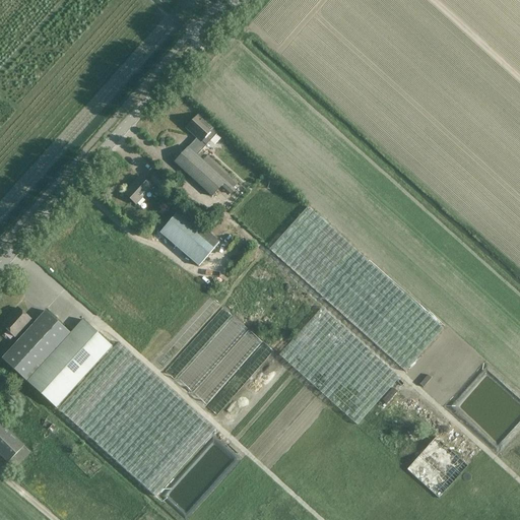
[(212,129),(197,115),(187,127),(197,137),(188,147),(197,155),(206,145),(202,140),(212,129)]
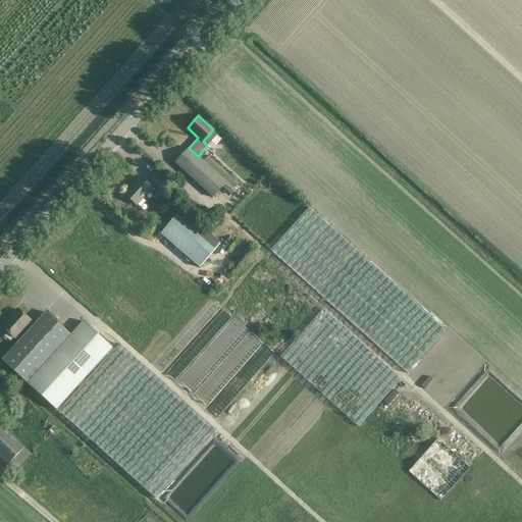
[(231,195),(236,190),(198,156),(189,148),(174,162),(212,197),(222,187),(231,195)]
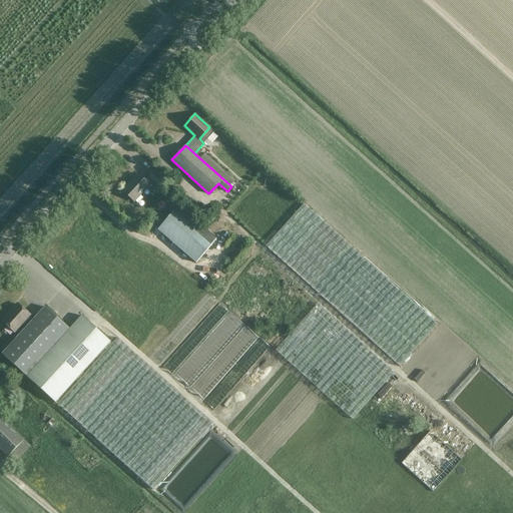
[(234,179),(201,149),(196,154),(223,178),(230,185),(234,179)]
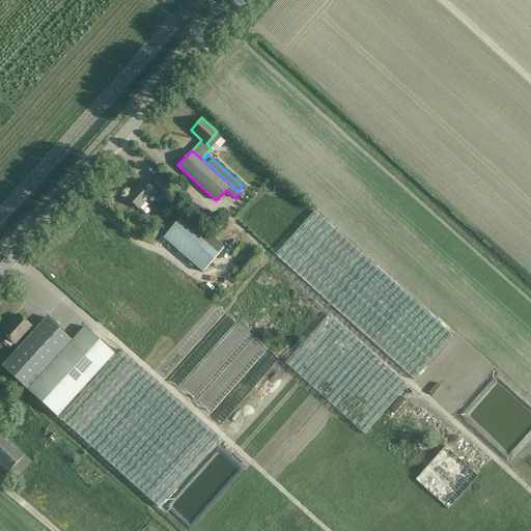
[(163,193),(168,188),(159,178),(154,184),(155,185),(151,188),(143,179),(127,197),(139,208),(155,191),(158,188),(163,193)]
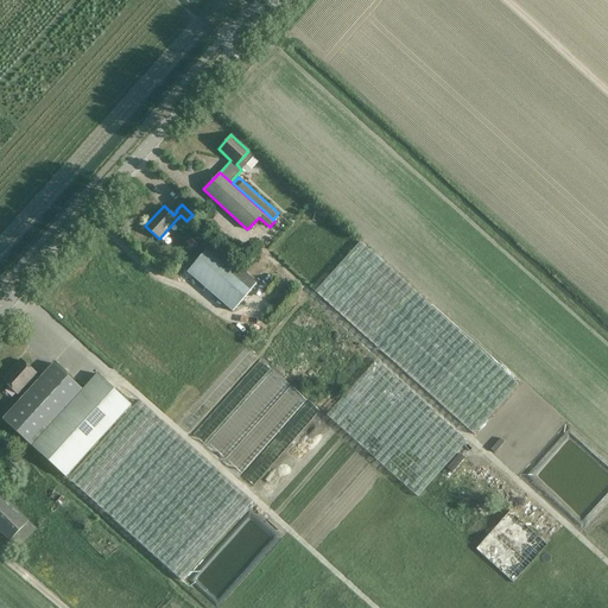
[(202,236),(178,264),(188,272),(233,311),(257,284),(202,236)]
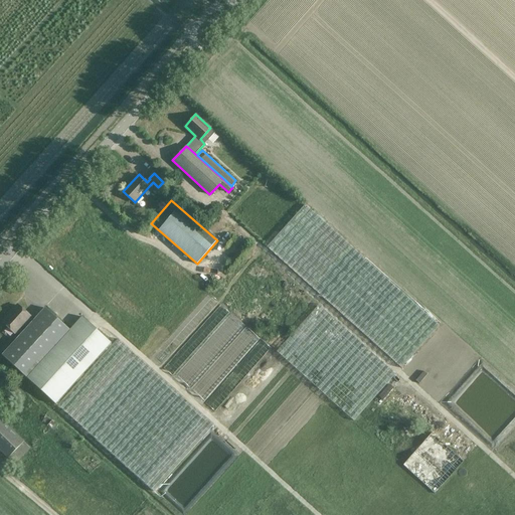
[(267,247),(386,354),(400,368),(439,326),(305,204),(267,247)]
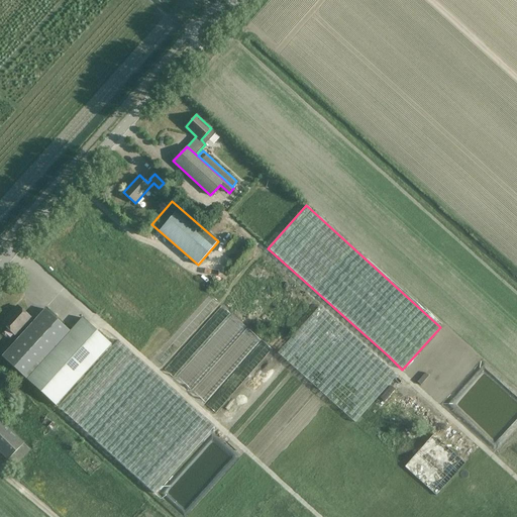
[(200,345),(230,312),(222,305),(192,338),(200,345)]
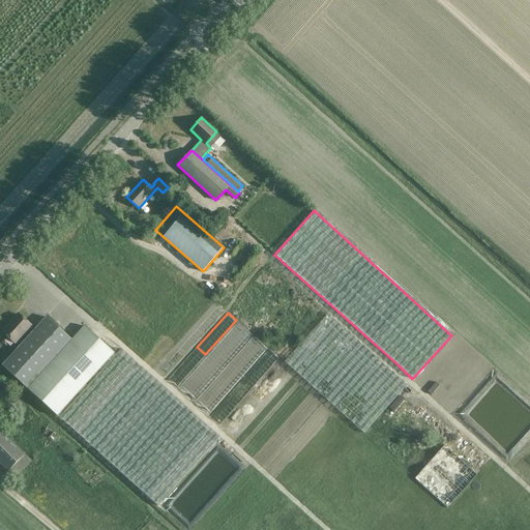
[(363,433),(369,427),(407,384),(328,313),(285,361),(363,433)]
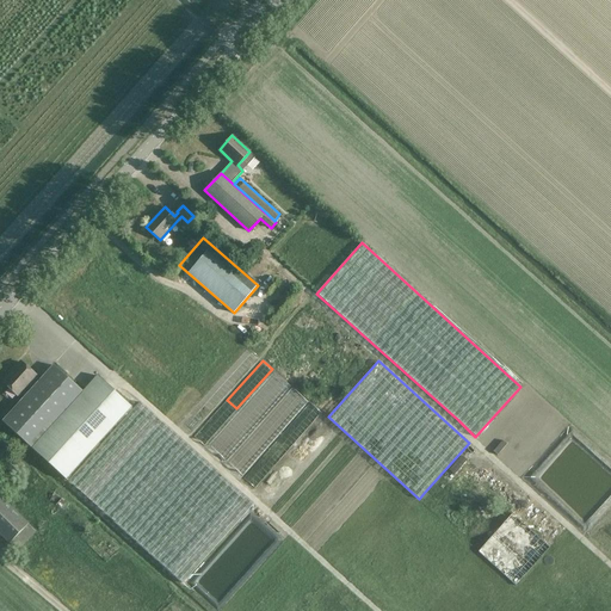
[(32,389),(18,405),(11,399),(0,411),(0,420),(2,423),(2,421),(66,479),(131,406),(98,376),(84,392),(54,365),(39,382),(34,377),(36,375),(22,362),(4,382),(17,395),(26,384),(32,389)]
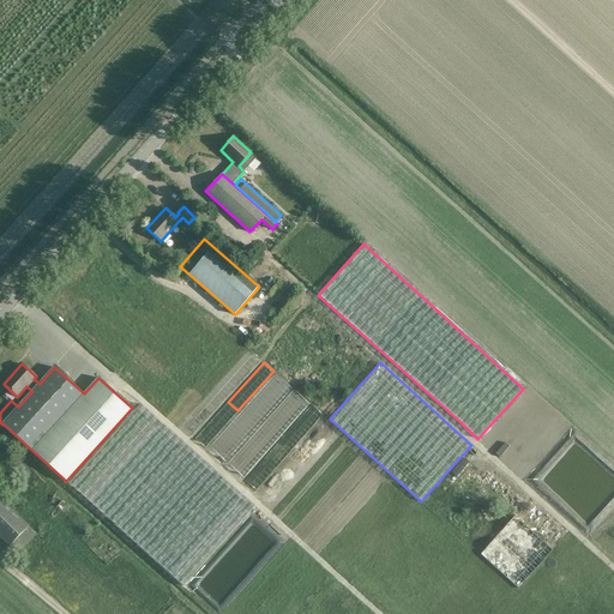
[(140,404),(70,482),(115,524),(186,445),(140,404)]
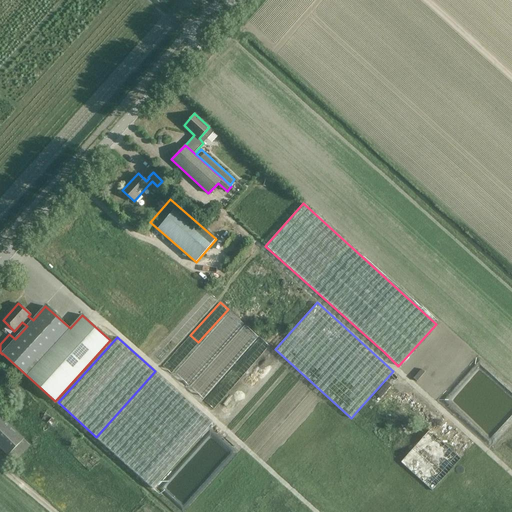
[(417,381),(425,372),(421,369),(413,378),(417,381)]
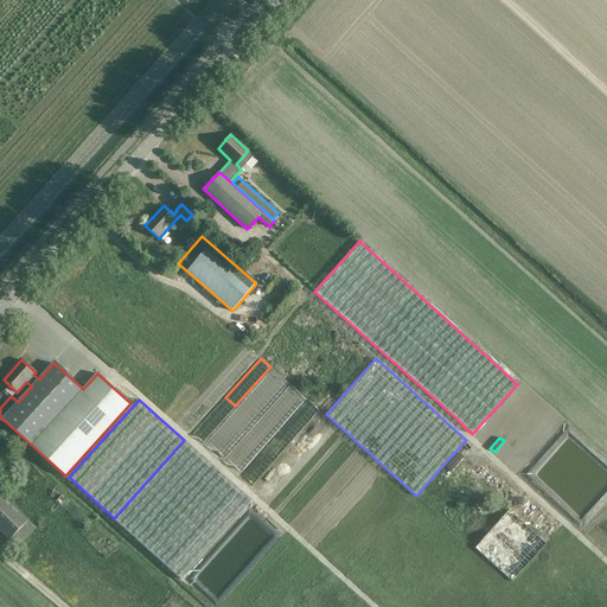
[(181,579),(251,502),(184,440),(114,518),(181,579)]
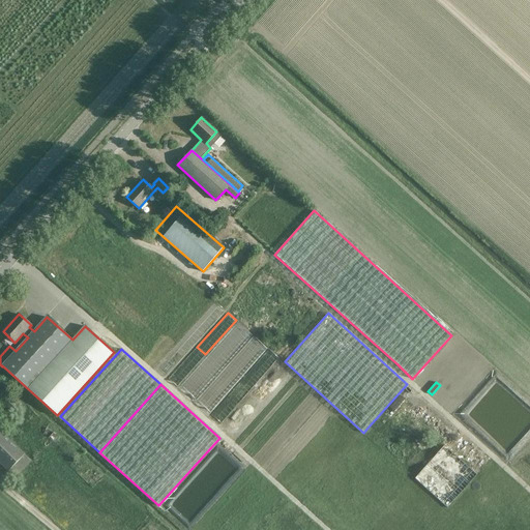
[(394,411),(405,399),(401,395),(390,408),(394,411)]
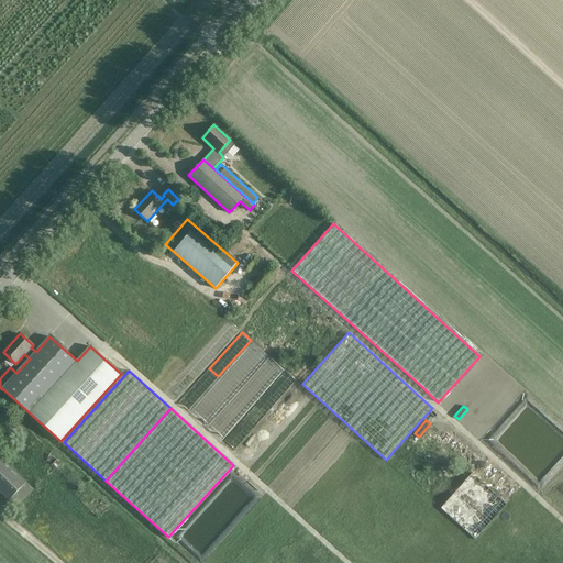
[(53,464),(57,459),(50,453),(45,457),(53,464)]
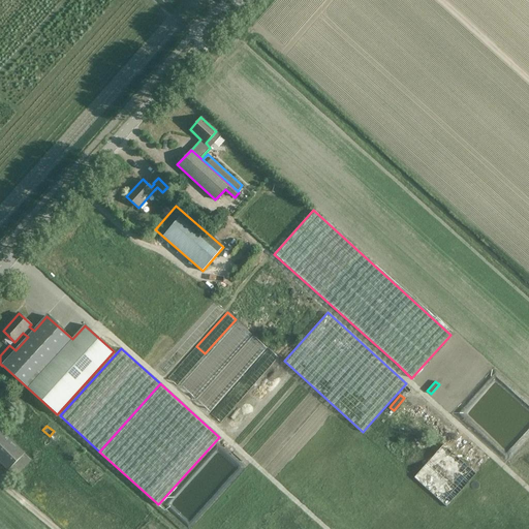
[(0,462),(14,476),(31,460),(0,429),(0,462)]
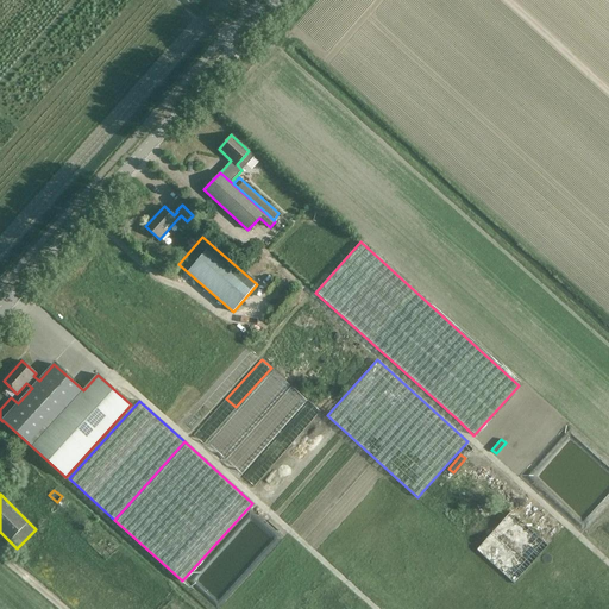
[(547,545),(510,512),(477,548),(514,583),(547,545)]
